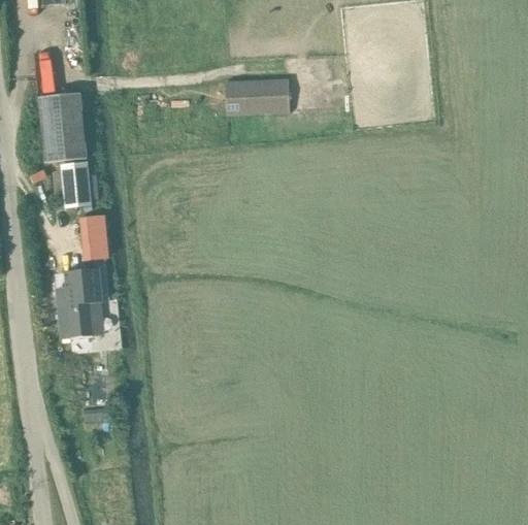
[(289,110),(288,78),(225,80),(227,112),(289,110)]
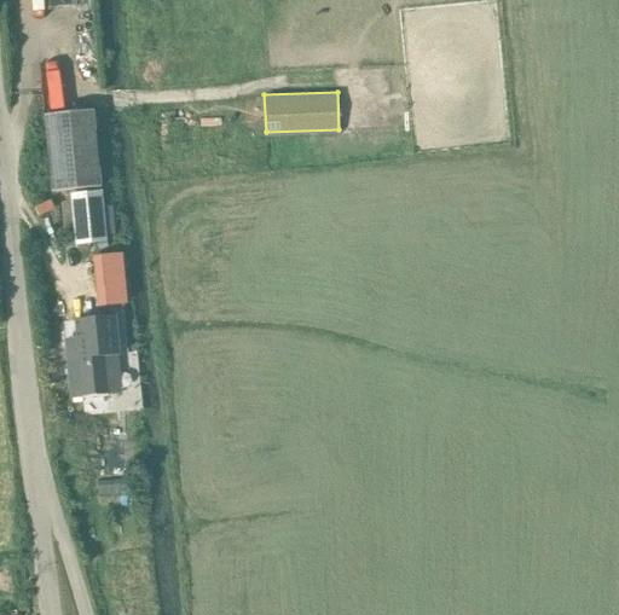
[(93,109),(44,114),(52,189),(100,184),(93,109)]
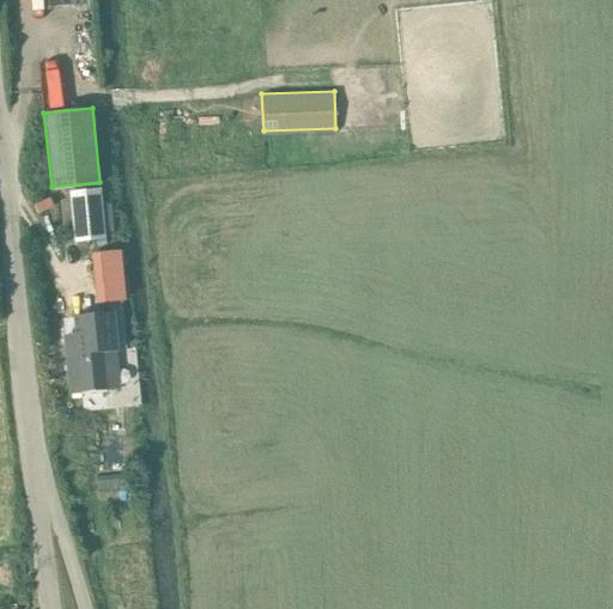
[(335,128),(263,131),(263,158),(337,154),(335,128)]
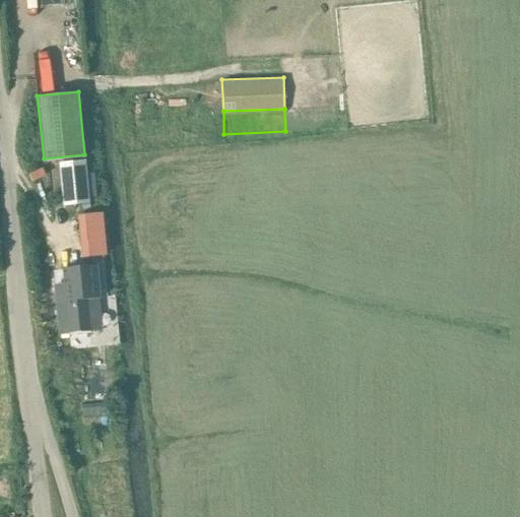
[(85,158),(58,160),(63,204),(89,202),(85,158)]
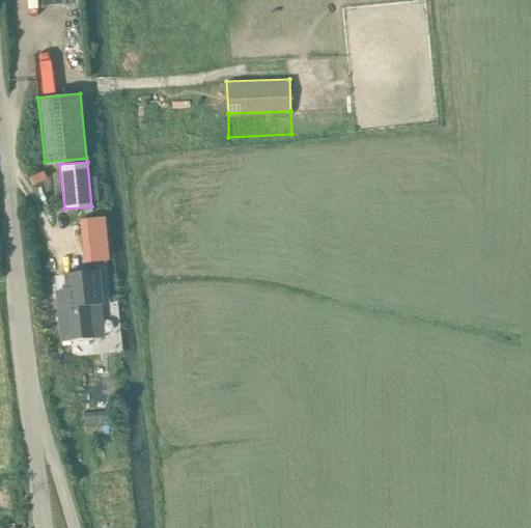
[(43,169),(29,175),(33,184),(47,176),(43,169)]
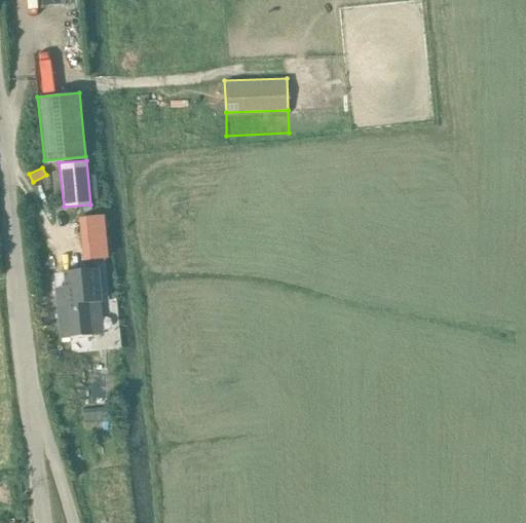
[(101,215),(77,218),(78,230),(82,230),(98,230),(103,229),(101,215)]
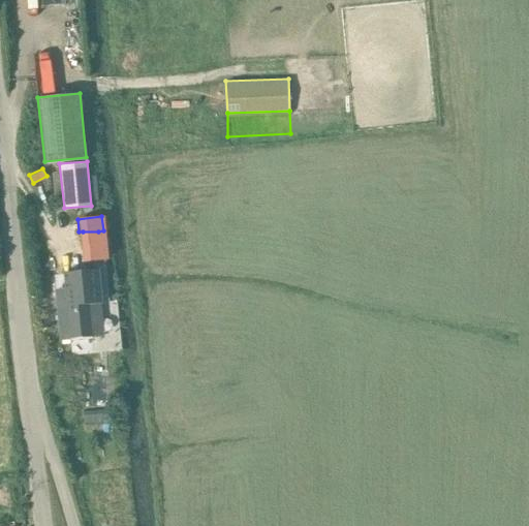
[(58,295),(56,295),(60,338),(70,337),(70,338),(92,336),(92,335),(89,303),(98,302),(102,301),(99,268),(64,271),(65,286),(66,294),(58,295)]
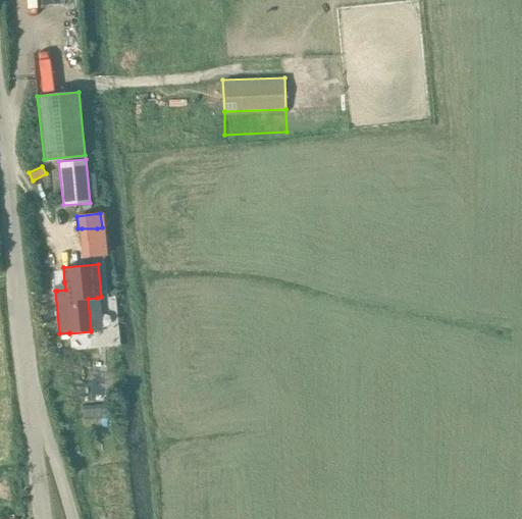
[(126,485),(115,487),(117,502),(127,500),(129,500),(127,485),(126,485)]
